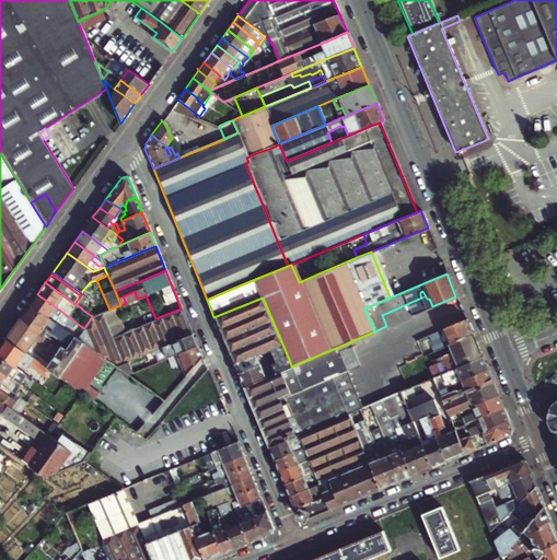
[(82,291),(85,293),(92,286),(89,283),(82,291)]
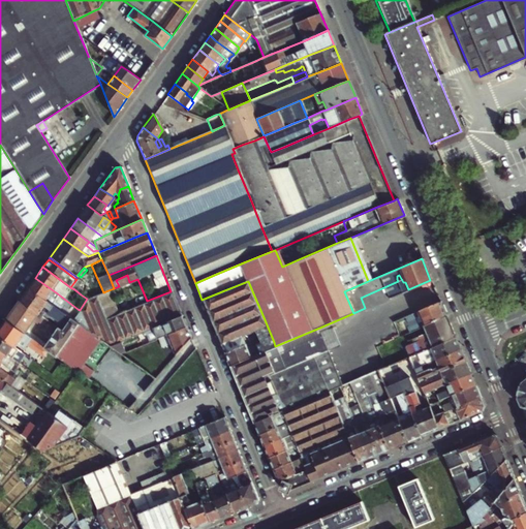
[(80,310),(78,309),(56,292),(35,278),(28,288),(36,294),(60,311),(70,319),(72,319),(80,310)]
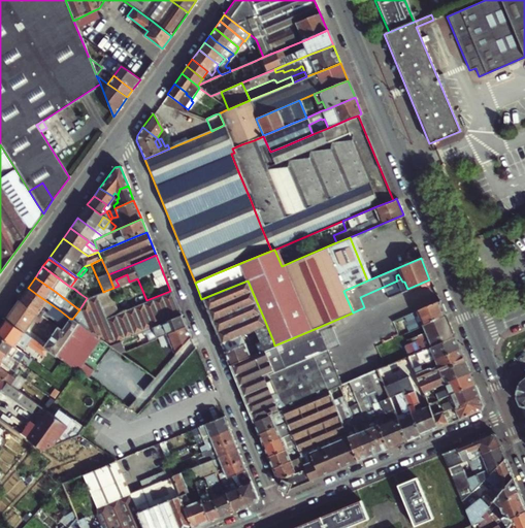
[(74,289),(76,286),(79,282),(76,278),(70,287),(74,289)]
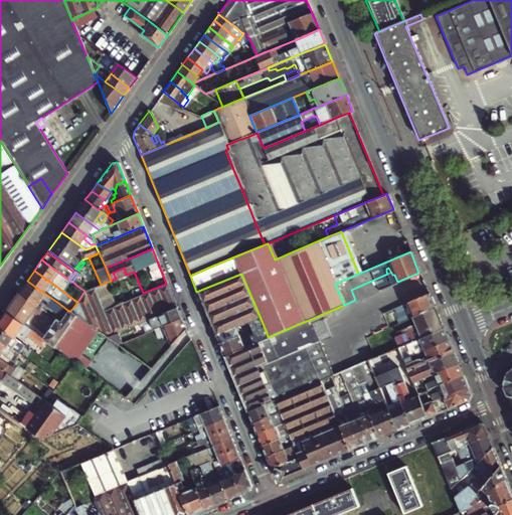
[(267,333),(257,309),(246,286),(241,274),(218,283),(196,292),(206,315),(215,336),(234,327),(248,322),(253,334),(250,335),(253,343),(268,337),(267,333)]
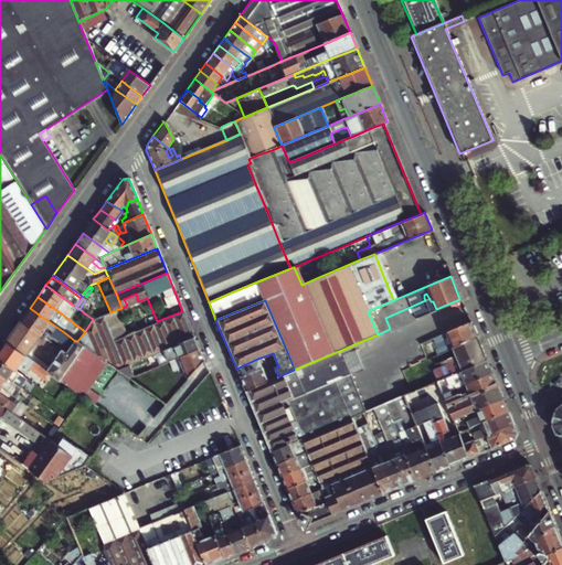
[(66,354),(75,341),(64,332),(39,315),(30,308),(20,321),(35,332),(66,354)]
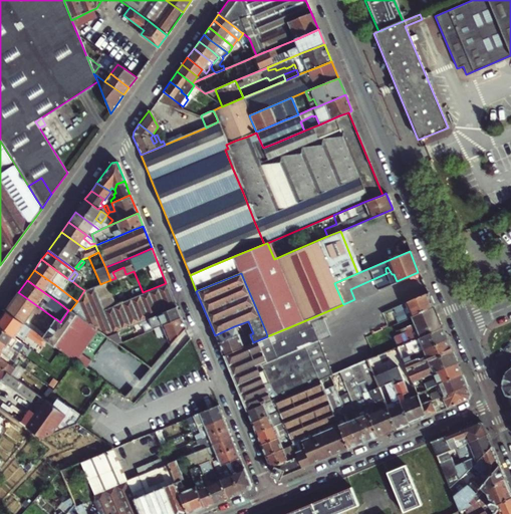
[(105,335),(142,321),(153,316),(176,307),(166,283),(143,292),(120,301),(102,309),(96,296),(92,287),(84,290),(77,301),(70,310),(91,325),(105,335)]
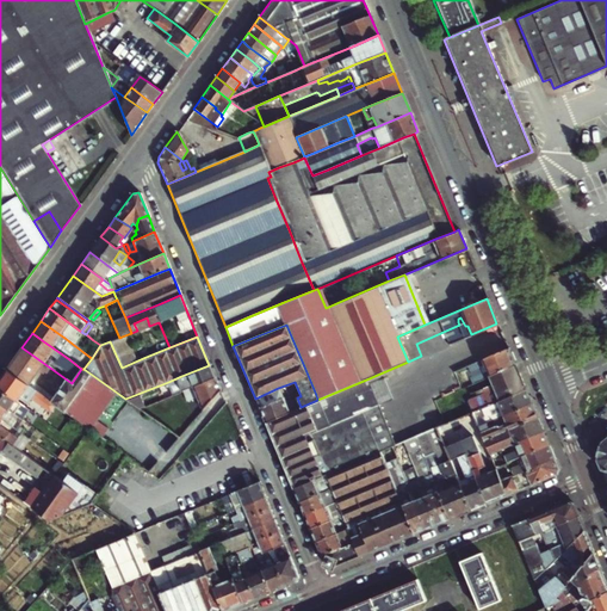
[(115,352),(127,347),(122,337),(119,338),(110,341),(115,352)]
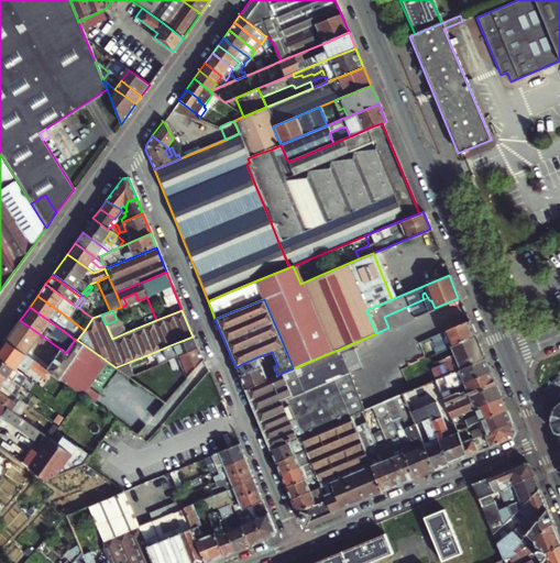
[(81,368),(88,373),(100,356),(77,340),(75,340),(66,353),(35,331),(20,320),(4,341),(24,355),(63,383),(68,387),(81,368)]
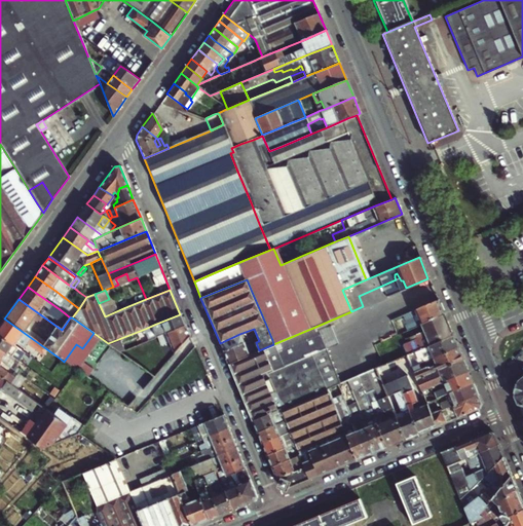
[(381,340),(397,334),(420,324),(443,314),(437,300),(370,328),(374,338),(381,340)]
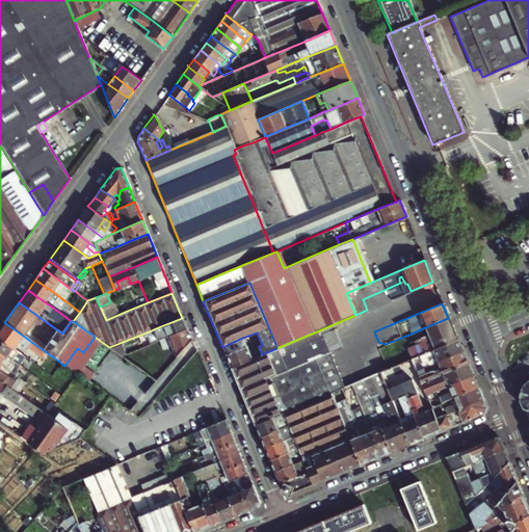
[(151,342),(159,339),(186,327),(182,318),(158,327),(147,333),(151,342)]
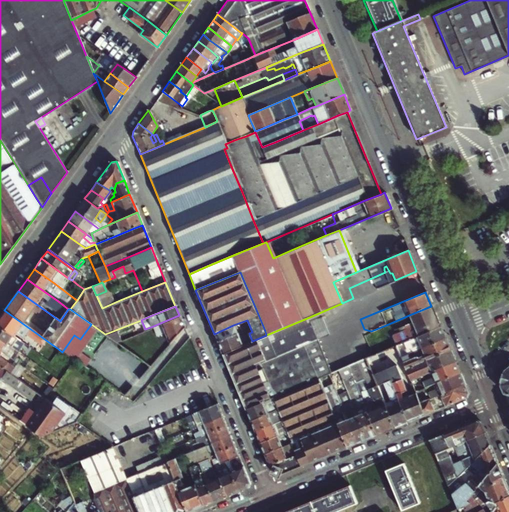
[(409,315),(411,322),(433,312),(431,306),(409,315)]
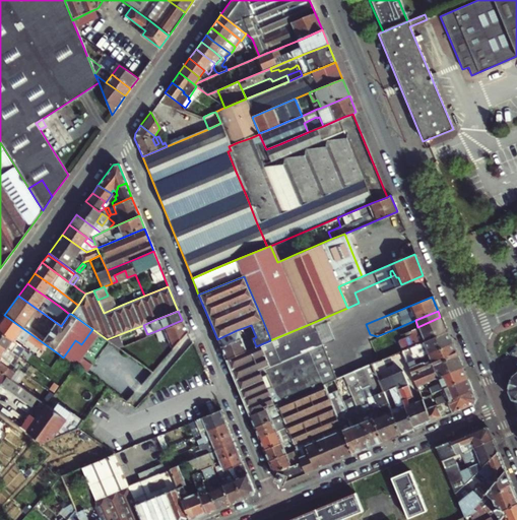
[(54,360),(58,353),(22,328),(4,315),(0,321),(0,328),(14,339),(21,344),(25,339),(51,358),(50,360),(54,360)]
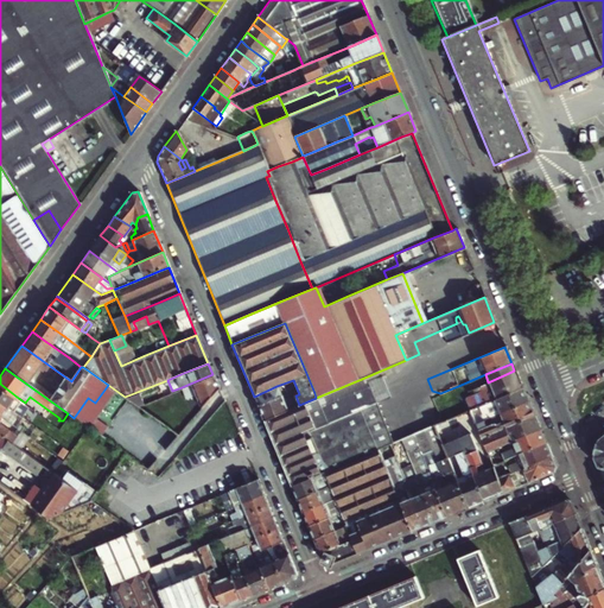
[(465,404),(468,410),(521,387),(514,371),(488,382),(478,386),(482,397),(465,404)]
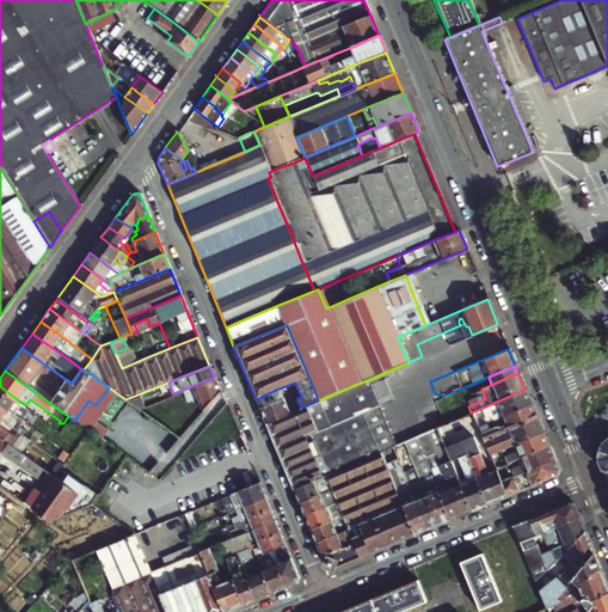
[(186,399),(197,396),(202,409),(220,390),(214,377),(183,390),(186,399)]
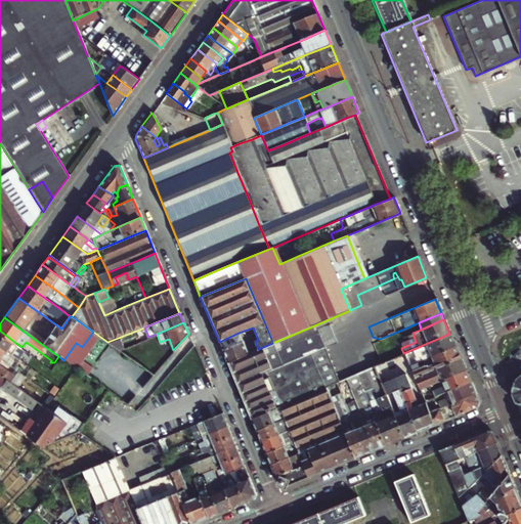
[(310,352),(324,346),(314,325),(272,343),(281,364),(310,352)]
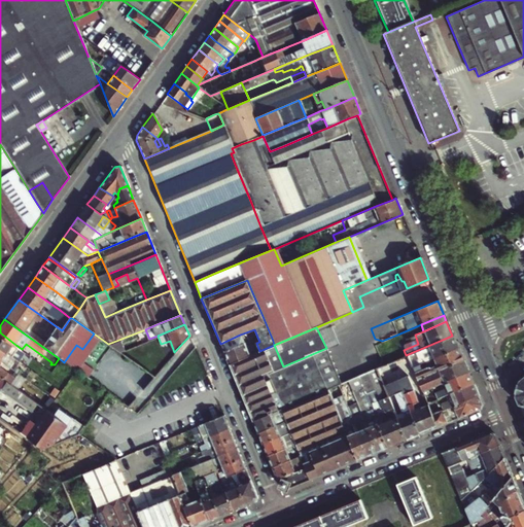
[(12,347),(14,344),(0,332),(0,338),(12,346),(12,347)]
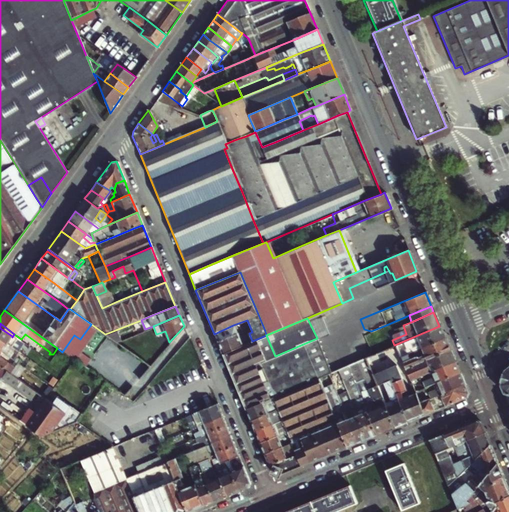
[(242,346),(252,341),(249,333),(238,338),(233,325),(214,334),(222,354),(242,346)]
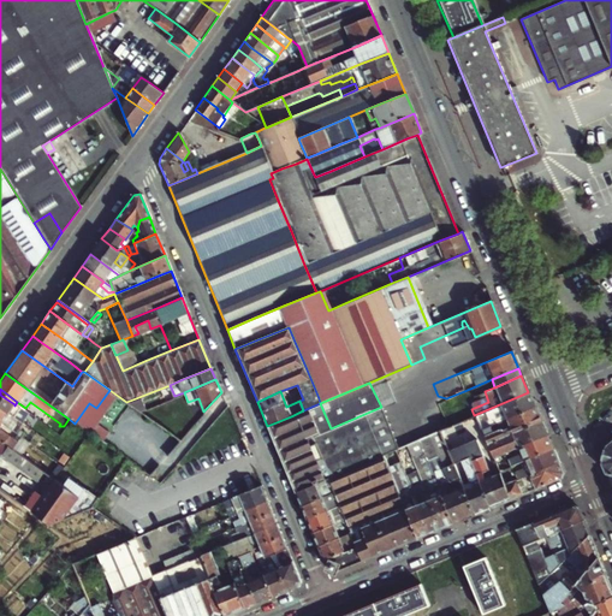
[(505,419),(521,413),(534,407),(528,392),(474,415),(477,424),(503,414),(505,419)]
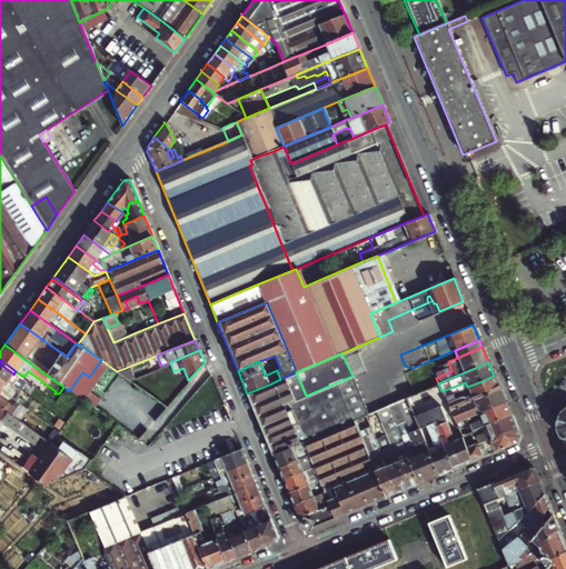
[(10,378),(13,373),(0,365),(0,378),(7,382),(16,390),(19,386),(10,378)]
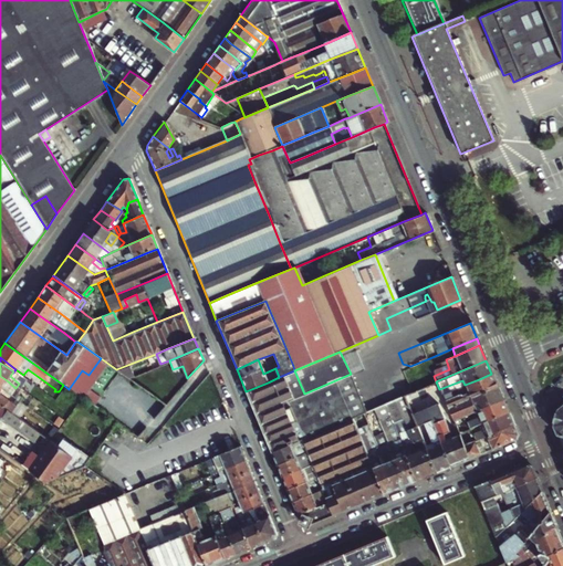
[(305,438),(299,430),(287,401),(304,394),(294,370),(279,377),(268,383),(246,391),(271,452),(301,440),(305,438)]
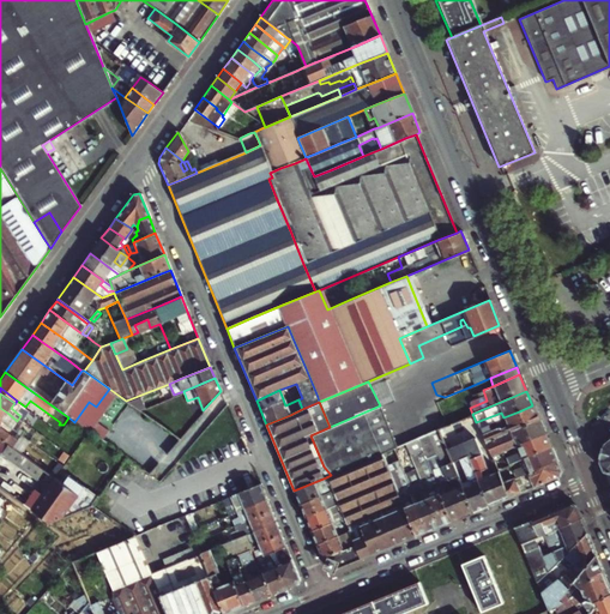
[(380,405),(363,413),(381,453),(392,449),(398,446),(380,405)]
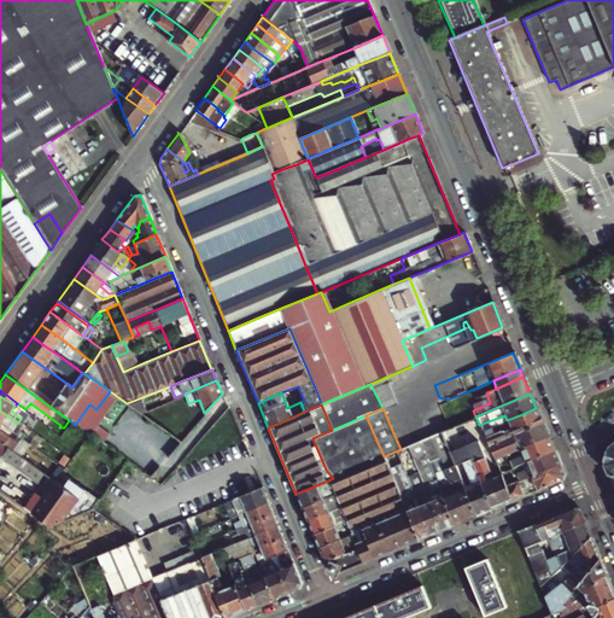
[(503,438),(525,429),(542,421),(536,408),(522,414),(507,420),(510,429),(502,432),(501,430),(490,436),(486,429),(481,431),(487,444),(503,438)]
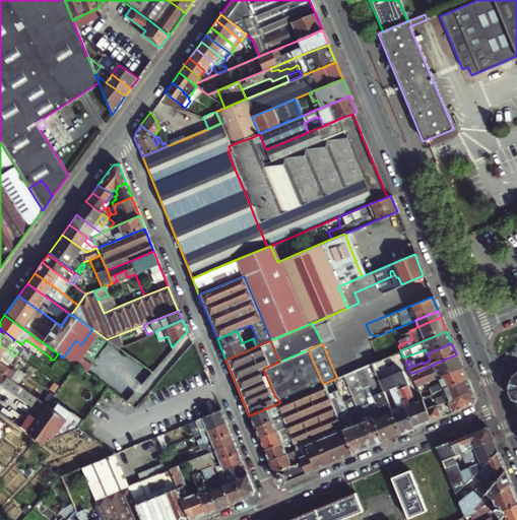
[(12,361),(3,353),(6,349),(0,345),(0,359),(9,365),(13,368),(16,365),(18,366),(20,364),(17,362),(19,360),(15,356),(12,361)]
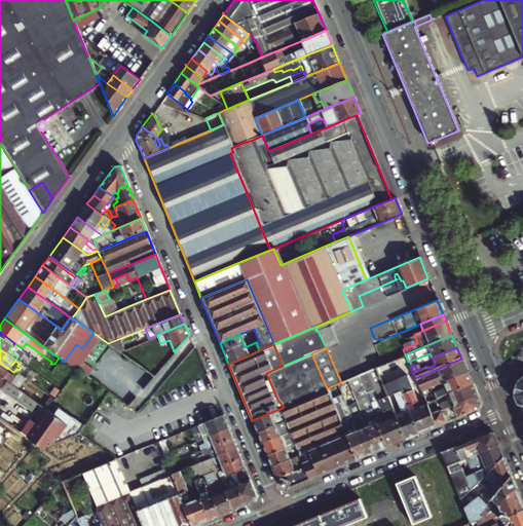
[(283,366),(266,373),(277,400),(284,407),(327,388),(311,353),(283,366)]
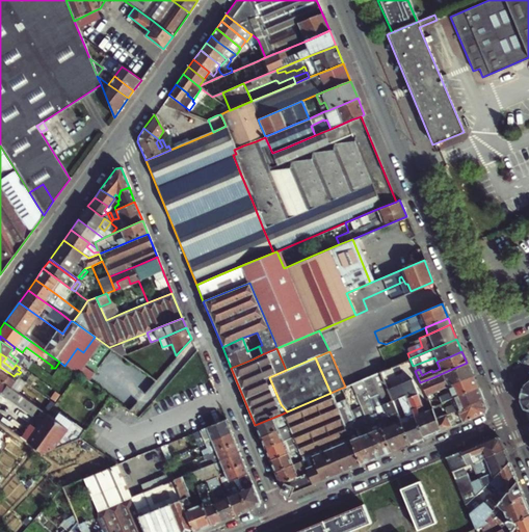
[(421,405),(414,387),(420,384),(420,382),(415,371),(413,366),(410,358),(390,368),(379,372),(384,383),(391,400),(397,397),(403,395),(406,401),(415,421),(422,439),(440,430),(437,422),(435,419),(430,407),(419,413),(417,407),(422,406),(421,405)]
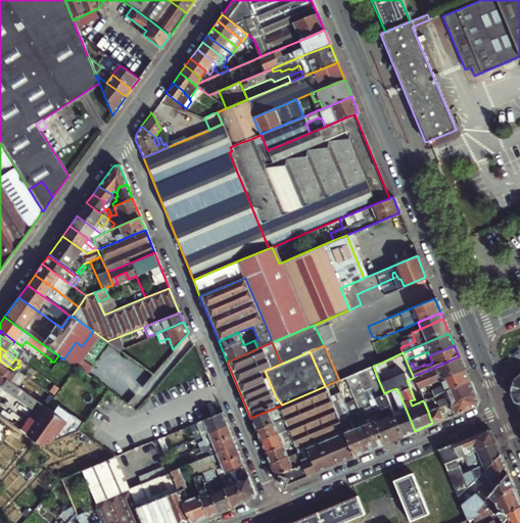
[(425,366),(432,363),(429,355),(422,359),(424,364),(425,366)]
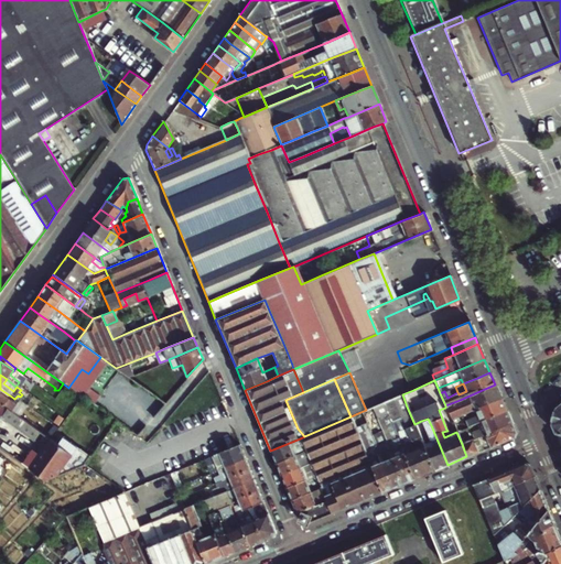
[(451,420),(474,410),(500,399),(495,384),(479,391),(460,400),(445,405),(445,408),(451,420)]
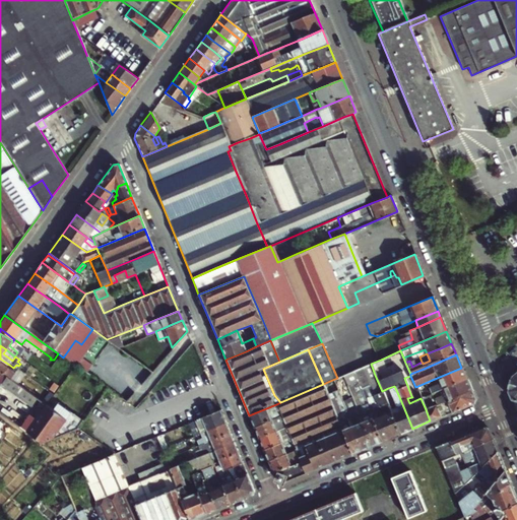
[(8,380),(13,374),(0,365),(0,359),(0,373),(5,377),(8,380)]
